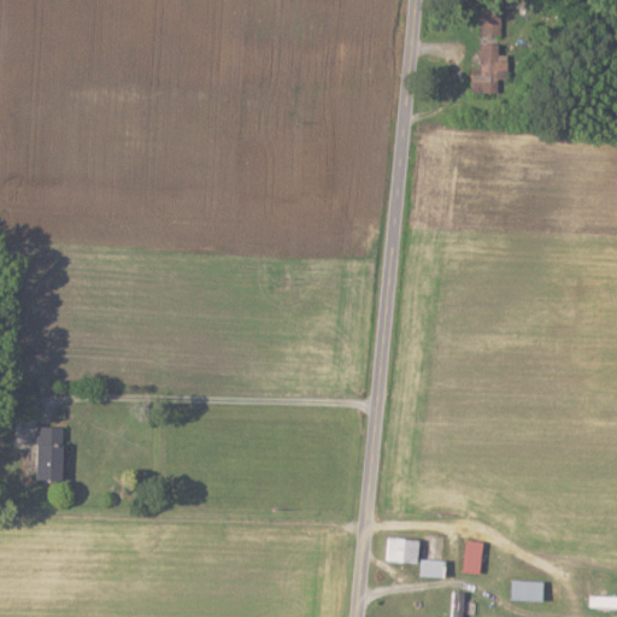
[(482,34),(503,34),(503,7),(482,7),(482,34)]
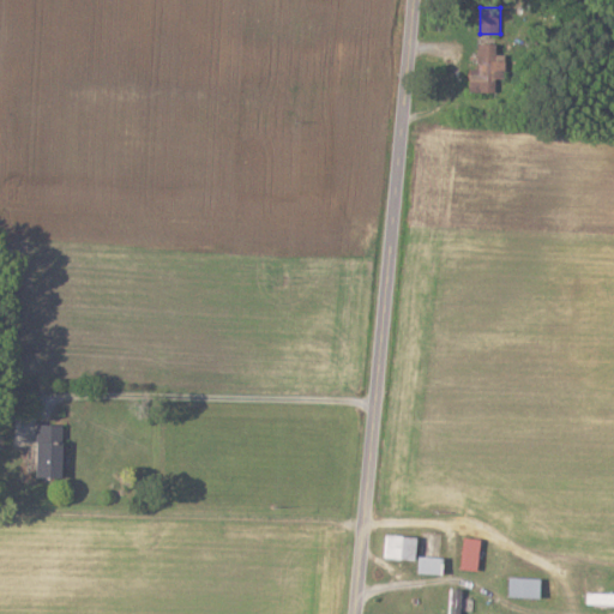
[(507,78),(507,54),(498,54),(498,43),(480,43),(479,68),(471,68),(471,91),(495,92),(497,78),(507,78)]
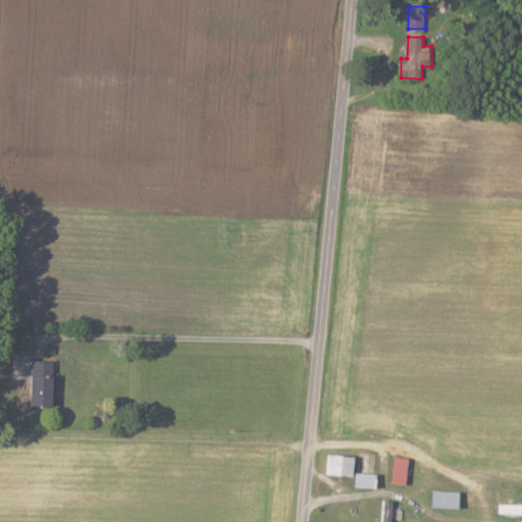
[(55,361),(34,361),(33,407),(54,407),(55,361)]
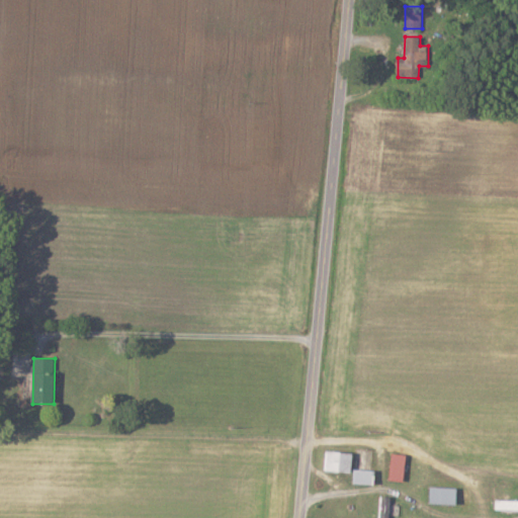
[(353,453),(326,452),(325,471),(353,472),(353,453)]
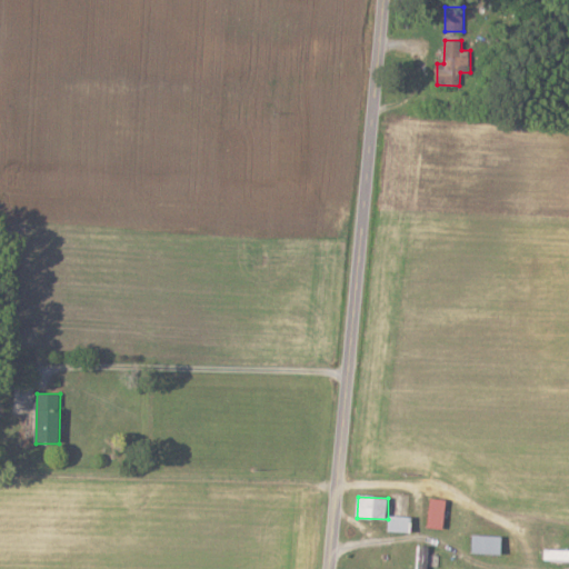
[(428,528),(445,529),(447,500),(431,499),(428,528)]
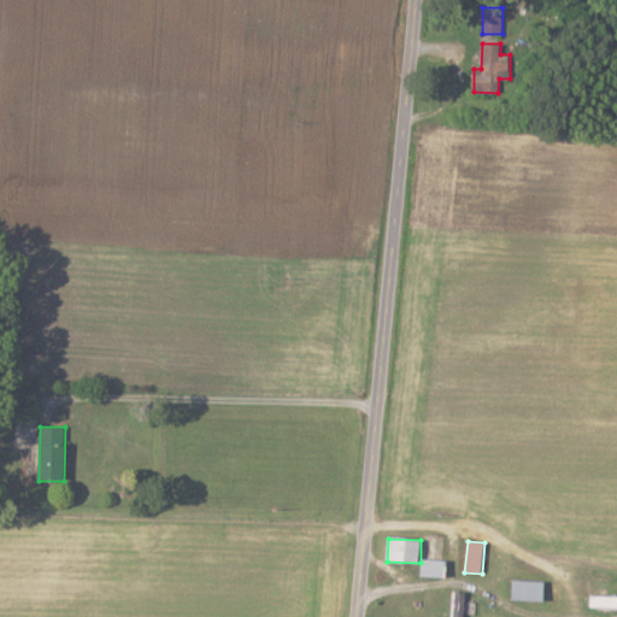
[(447,579),(448,560),(423,560),(422,577),(447,579)]
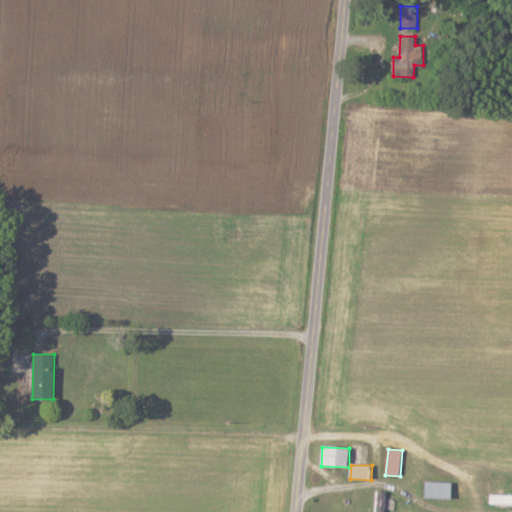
[(426,498),(452,499),(453,482),(426,481),(426,498)]
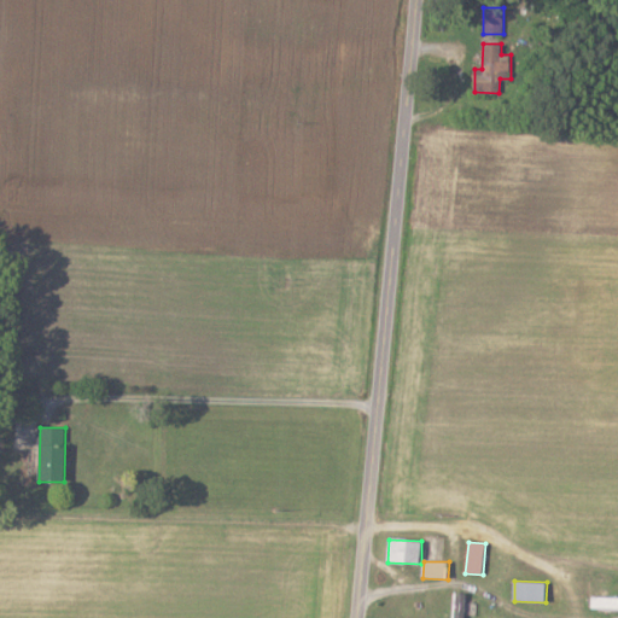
[(564,600),(564,584),(549,583),(549,600),(564,600)]
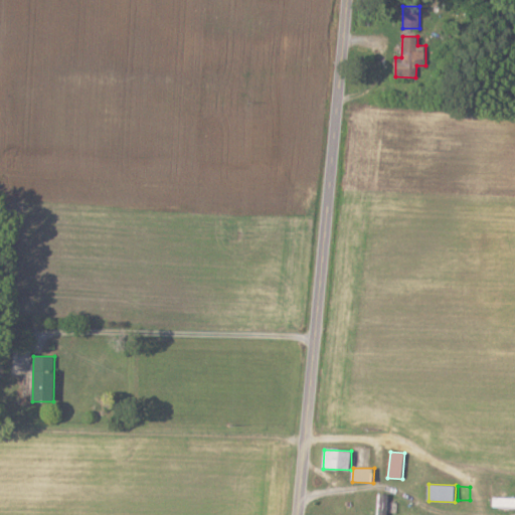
[(377,514),(387,514),(388,494),(378,493),(377,514)]
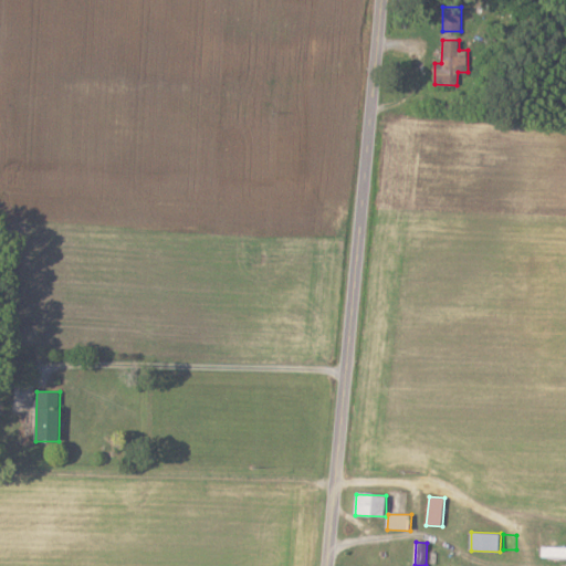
[(565,557),(565,546),(541,546),(541,557),(565,557)]
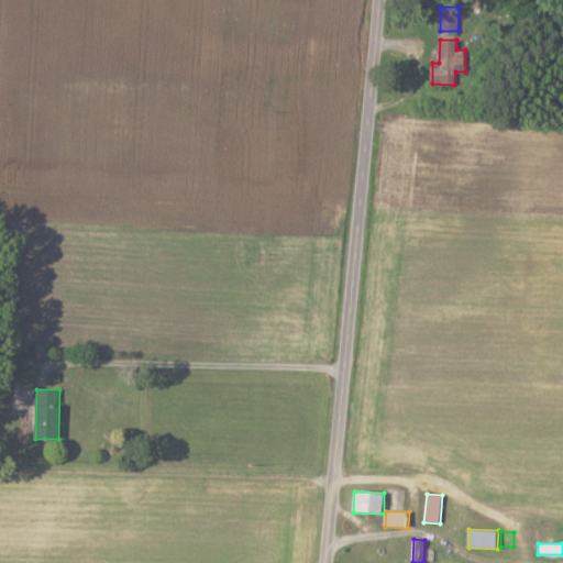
All buildings are outlined.
